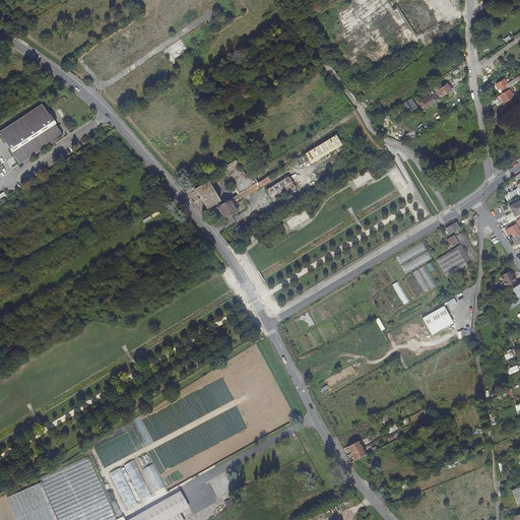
[(504,80),(497,85),(500,89),(501,89),(503,93),(508,89),(511,87),(508,83),(507,84),(504,80)]
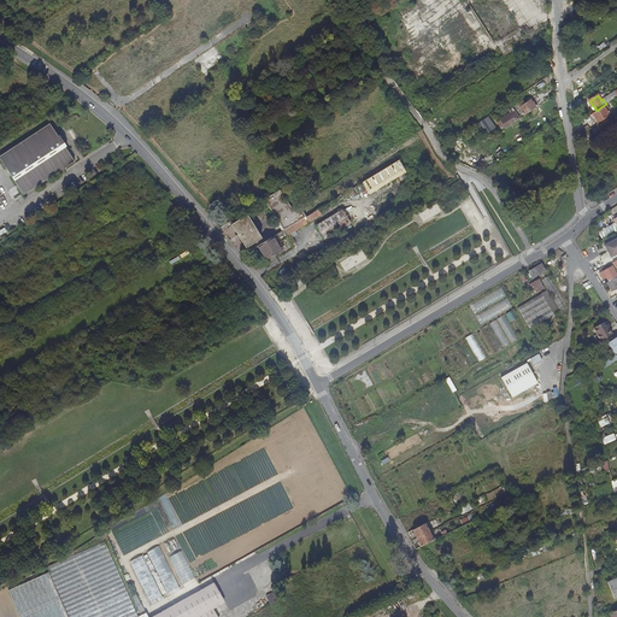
[(518,109),(524,117),(536,109),(530,100),(524,104),(518,109)]
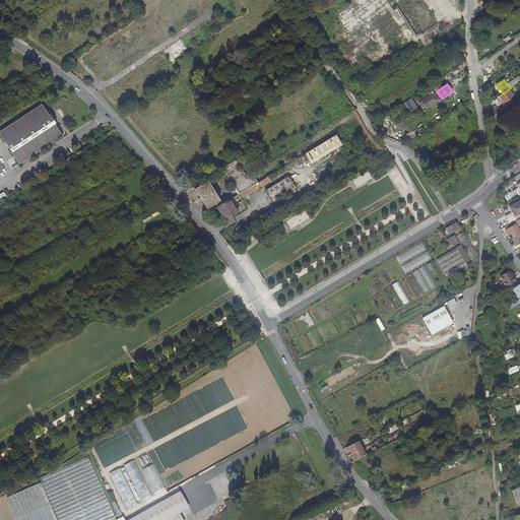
[(509,89),(499,96),(505,105),(514,98),(509,89)]
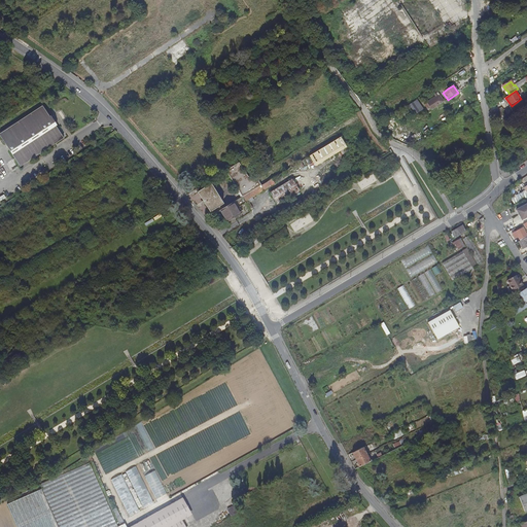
[(6,99),(9,103),(12,101),(9,97),(11,96),(9,92),(4,95),(6,99)]
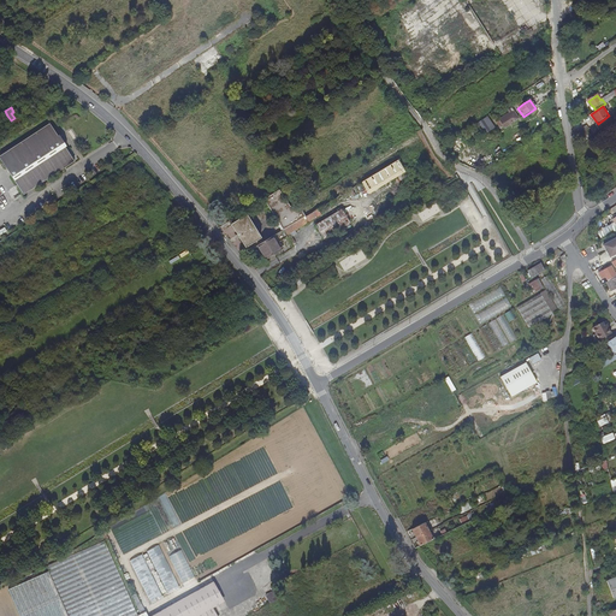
[(513,111),(505,117),(499,120),(502,125),(507,122),(510,125),(519,120),(513,111)]
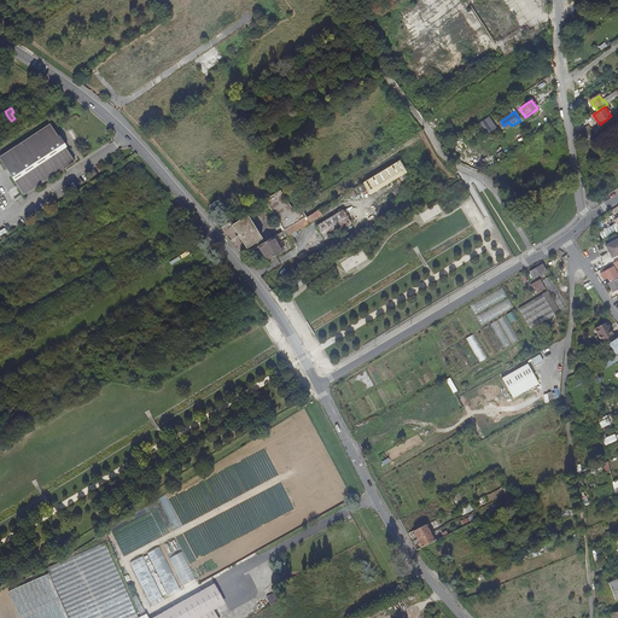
[(614,115),(598,126),(601,132),(617,121),(614,115)]
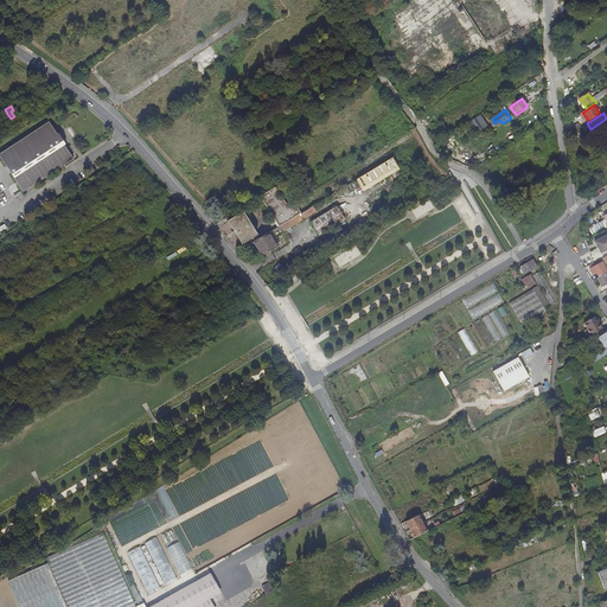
[(483,114),(472,119),(478,132),(489,126),(483,114)]
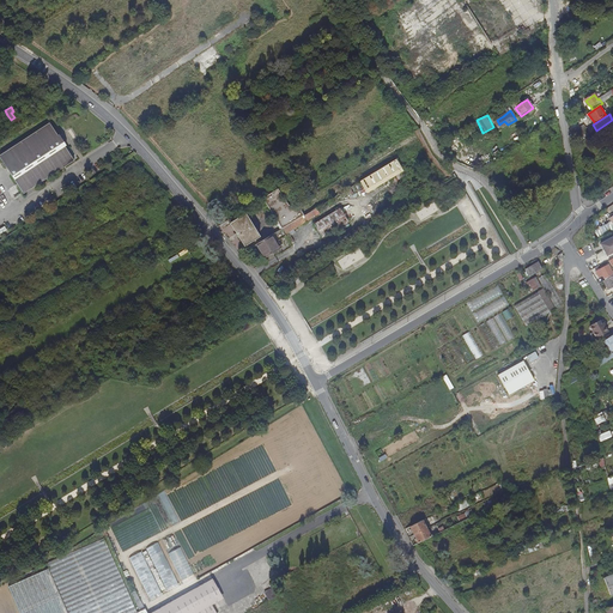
[(0,159),(23,194),(23,195),(73,162),(73,161),(65,147),(66,146),(65,145),(60,138),(59,135),(58,137),(49,126),(49,125),(0,156),(0,159)]
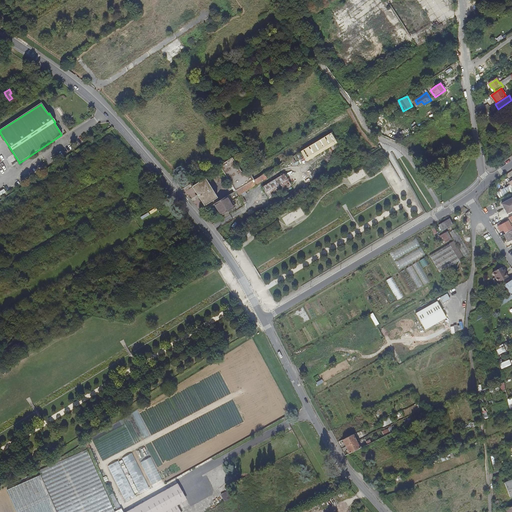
[(487,105),(480,109),(482,112),(484,115),(490,112),(488,109),(489,108),(487,105)]
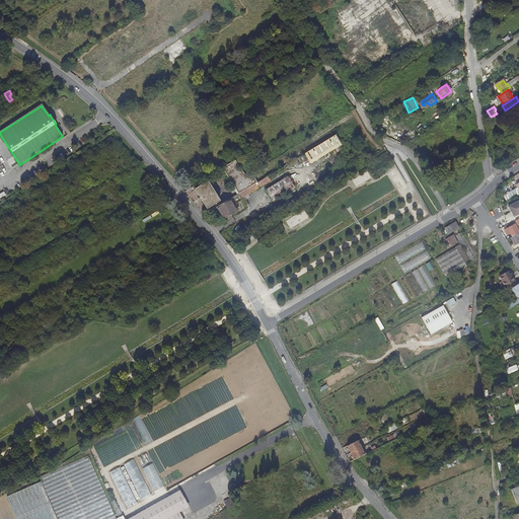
[(388,113),(384,116),(388,123),(392,120),(388,113)]
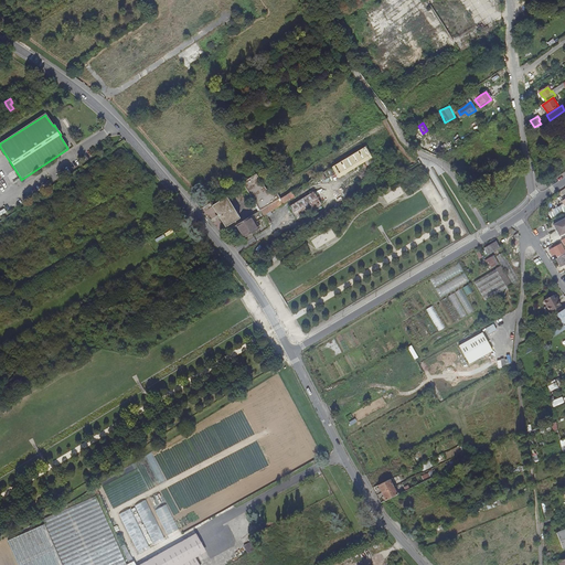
[(383,129),(361,140),(364,147),(387,136),(383,129)]
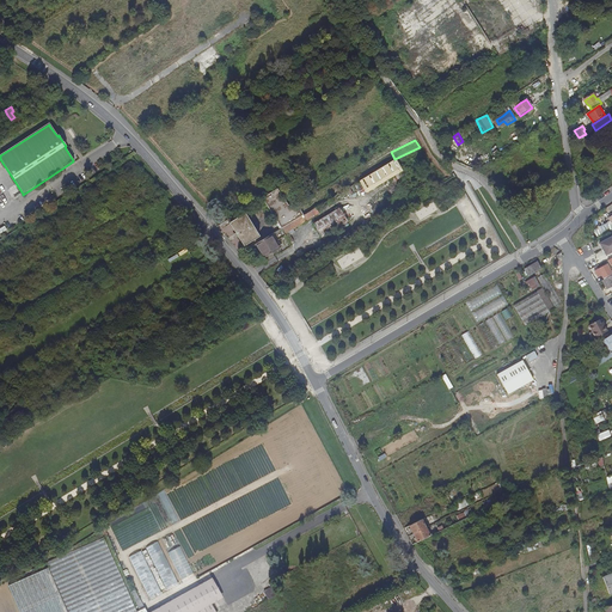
[(367,191),(404,171),(397,159),(360,179),(367,191)]
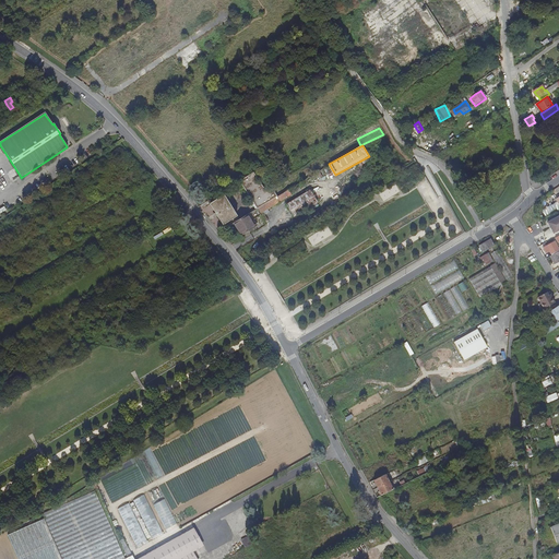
[(277,197),(272,188),(265,191),(253,174),(244,179),(240,181),(257,210),(277,198),(277,197)]
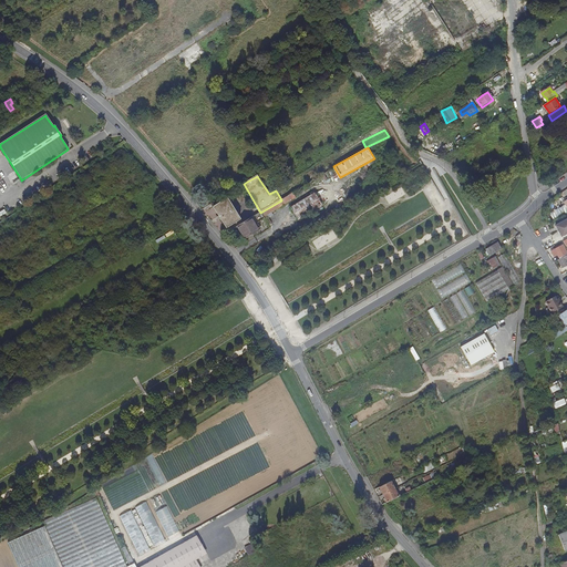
[(286,184),(276,191),(281,199),(288,195),(292,193),(286,184)]
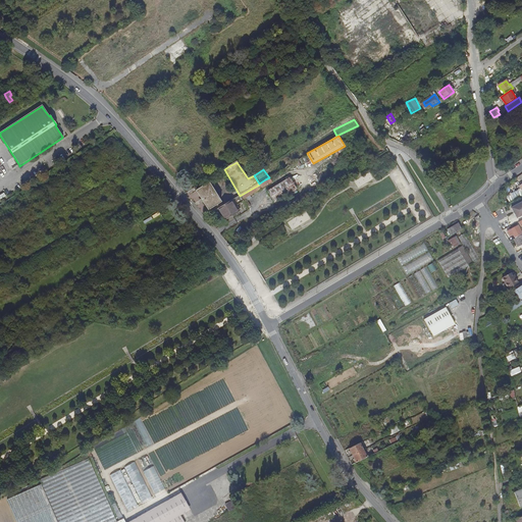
[(290,176),(267,191),(274,203),(297,189),(290,176)]
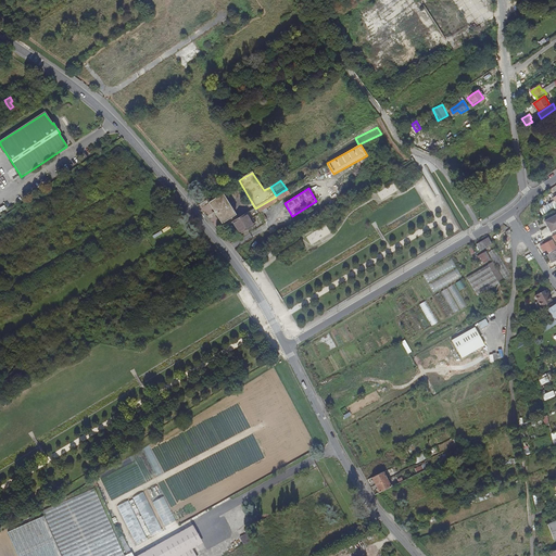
[(282,191),(276,196),(276,197),(278,201),(286,197),(282,191)]
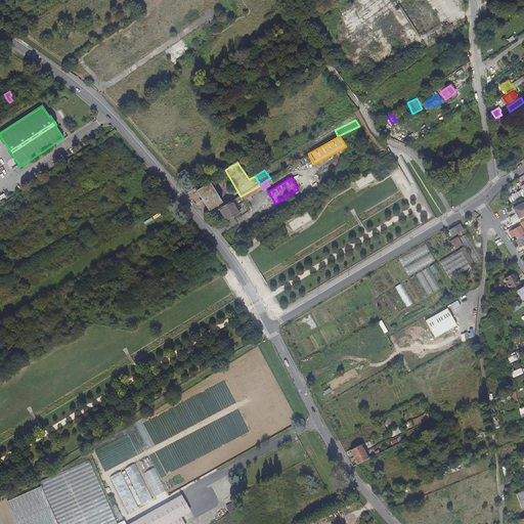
[(222,203),(210,183),(198,191),(203,200),(201,201),(203,203),(204,203),(209,211),(222,203)]
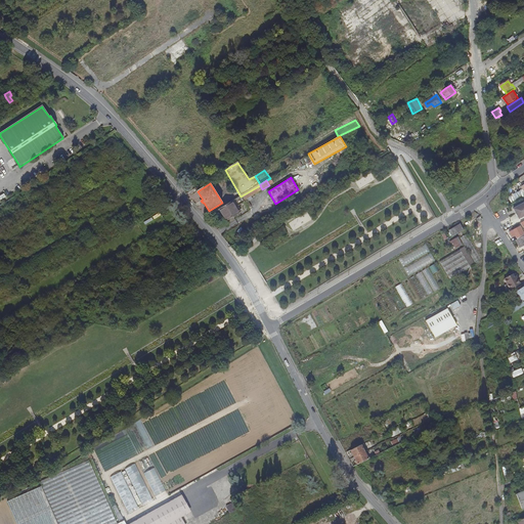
[(262,189),(260,185),(241,197),(244,201),(262,189)]
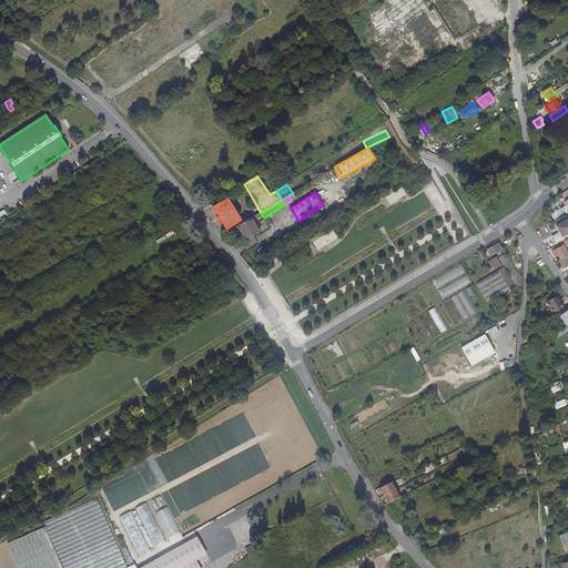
[(555,217),(566,212),(564,208),(551,213),(555,217)]
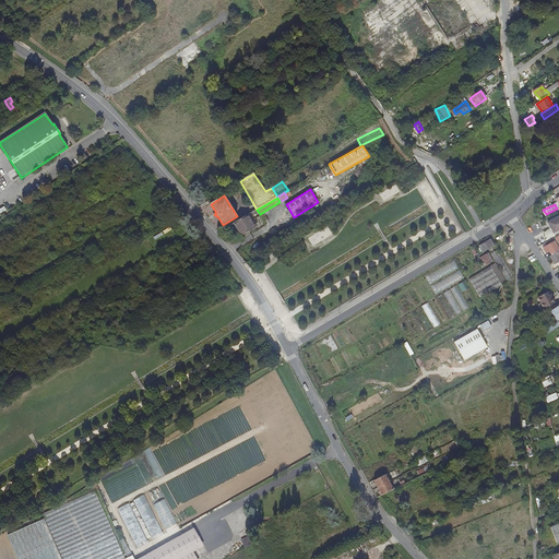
[(247,215),(234,223),(241,236),(256,227),(247,215)]
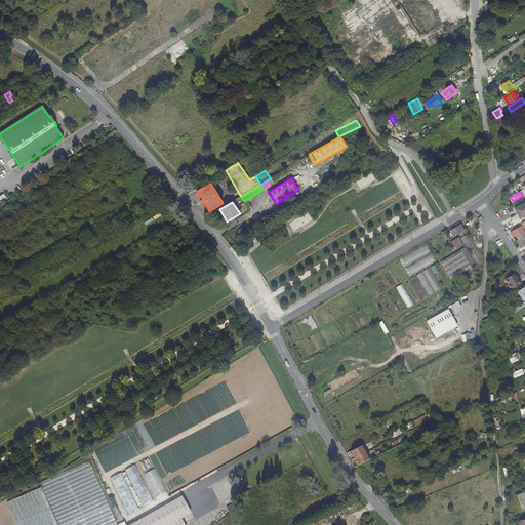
[(524,202),(514,209),(519,218),(524,215),(524,202)]
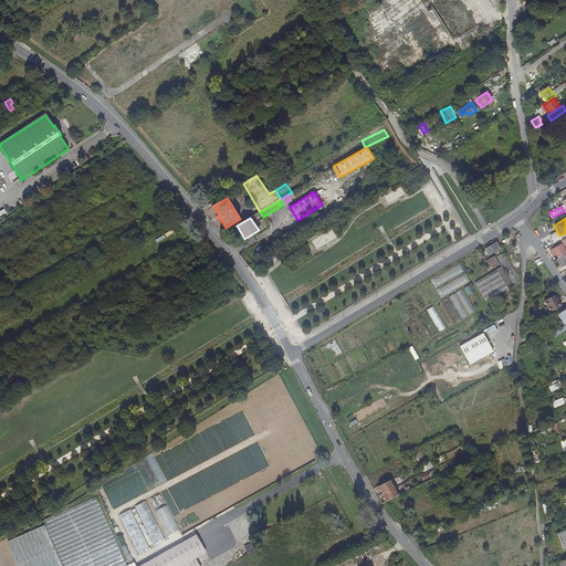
[(502,249),(498,241),(484,249),(489,255),(502,249)]
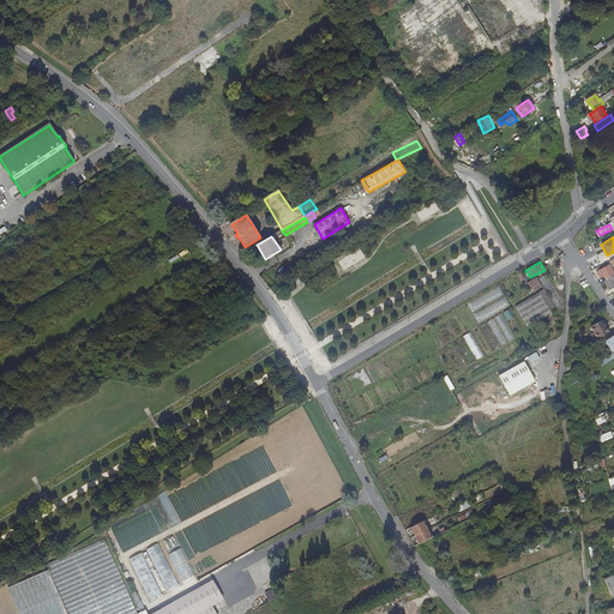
[(606,281),(613,276),(613,275),(608,265),(596,272),(600,278),(603,276),(606,281)]
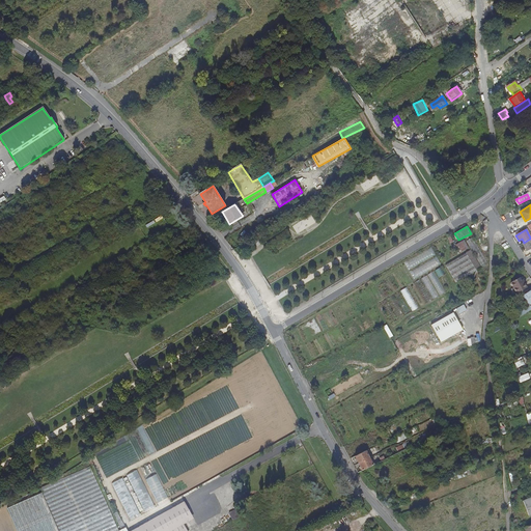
[(472,238),(467,242),(482,267),(488,263),(472,238)]
